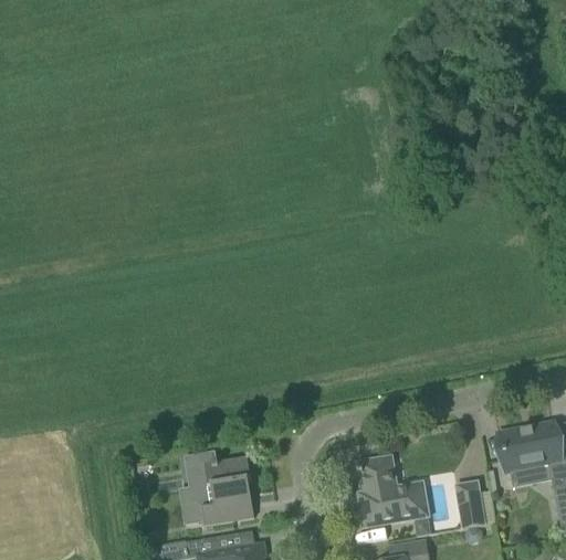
[(500,432),(498,432),(499,434),(500,443),(504,464),(505,471),(528,466),(531,475),(545,472),(549,471),(553,489),(559,521),(565,520),(565,450),(558,452),(554,432),(552,423),(552,421),(549,422),(545,423),(504,431),(500,432)]
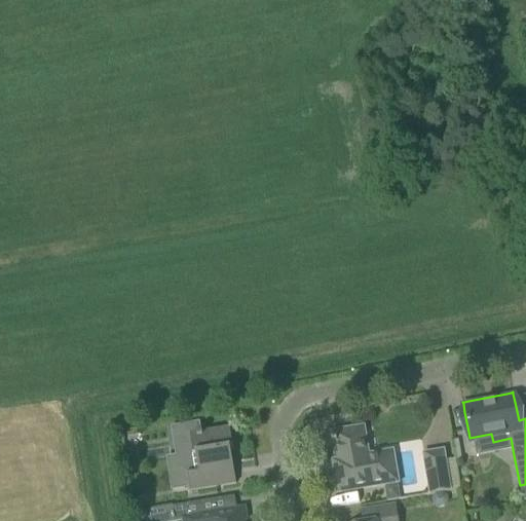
[(171,423),(176,451),(165,453),(171,487),(188,483),(189,487),(218,483),(216,470),(233,467),(229,444),(232,444),(229,424),(201,429),(201,428),(200,428),(198,418),(171,423)]
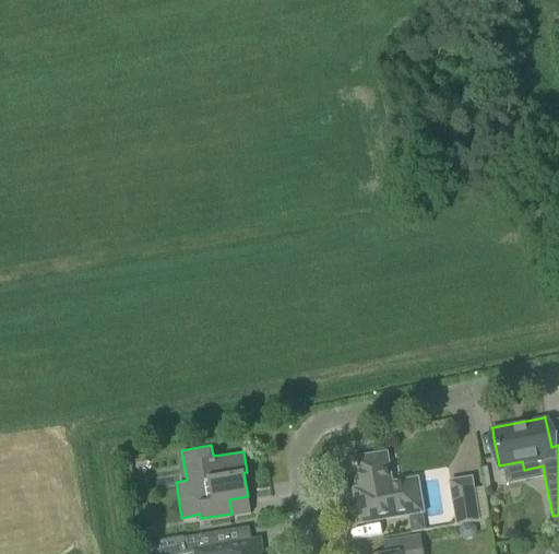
[(359,485),(353,486),(358,520),(423,509),(417,475),(393,479),(388,449),(352,455),(354,463),(352,464),(352,468),(356,467),(359,485)]
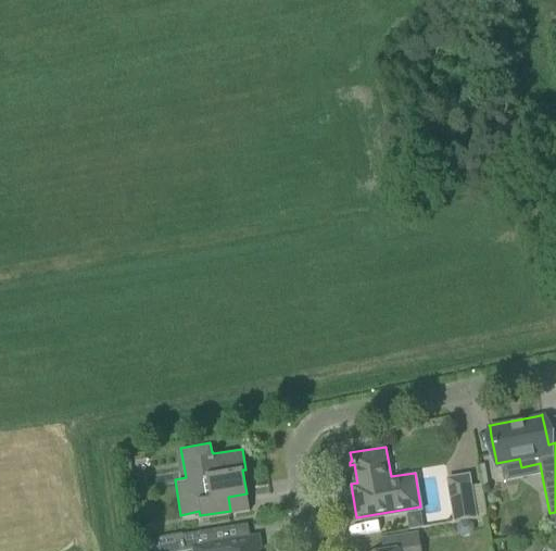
[(471,492),(468,472),(447,476),(454,518),(476,515),(487,513),(483,490),(471,492)]
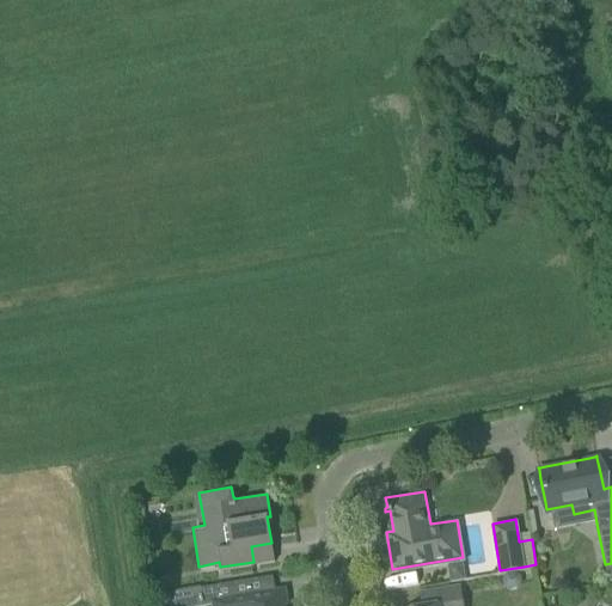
[(507,571),(502,576),(503,582),(508,587),(515,586),(519,581),(518,575),(513,570),(507,571)]
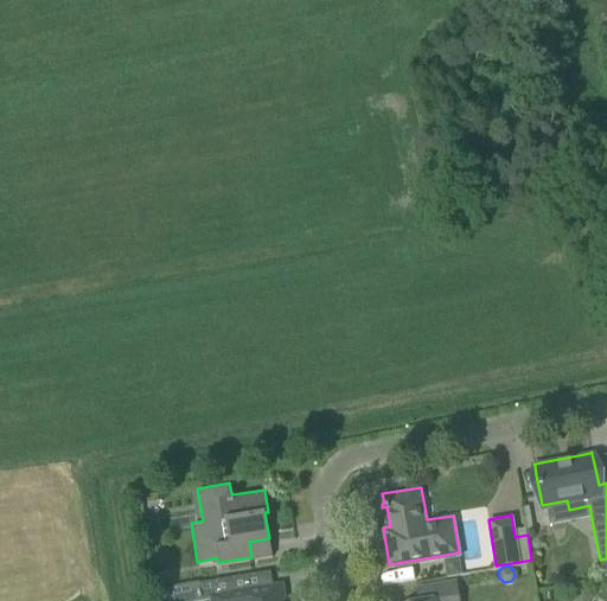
[(282,600),(282,595),(285,595),(282,581),(251,586),(249,571),(225,575),(217,577),(218,592),(210,593),(211,600),(282,600)]
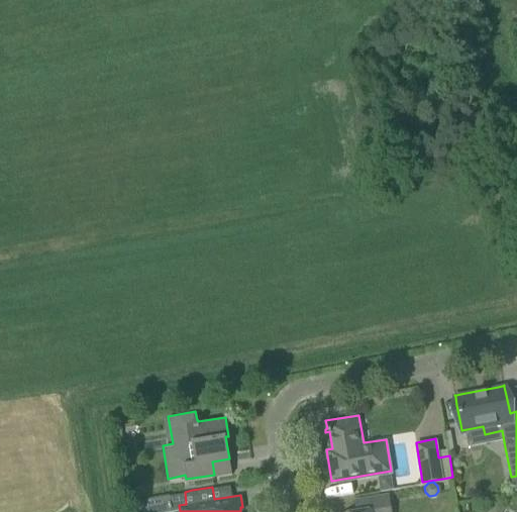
[(390,511),(391,511),(388,493),(354,498),(356,511),(352,511),(390,511)]
